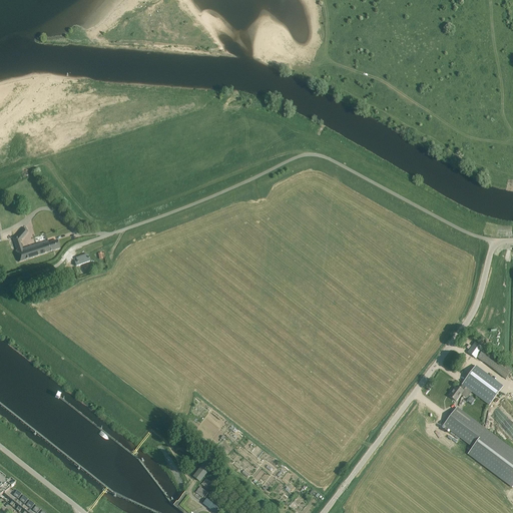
[(17,235),(13,237),(17,251),(15,251),(19,262),(53,250),(54,250),(60,248),(57,240),(48,243),(48,241),(30,247),(22,249),(19,241),(17,235)]
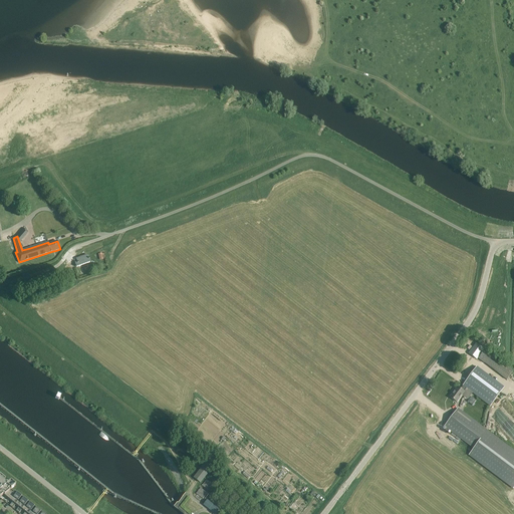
[(87,255),(74,260),(75,264),(76,267),(79,266),(89,262),(87,255)]
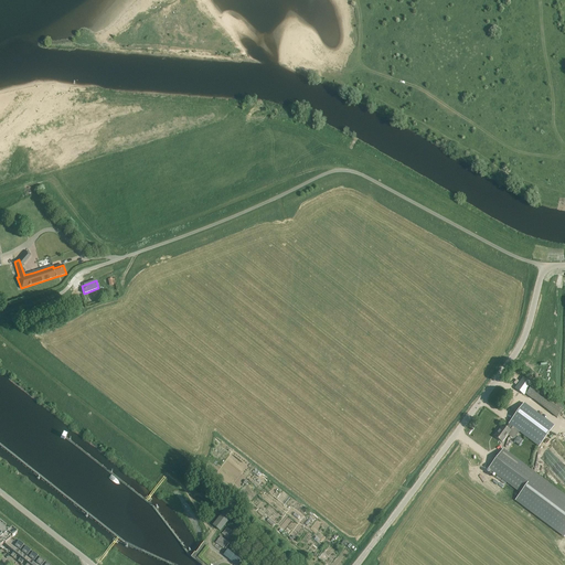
[(532,384),(523,377),(515,388),(524,395),(532,384)]
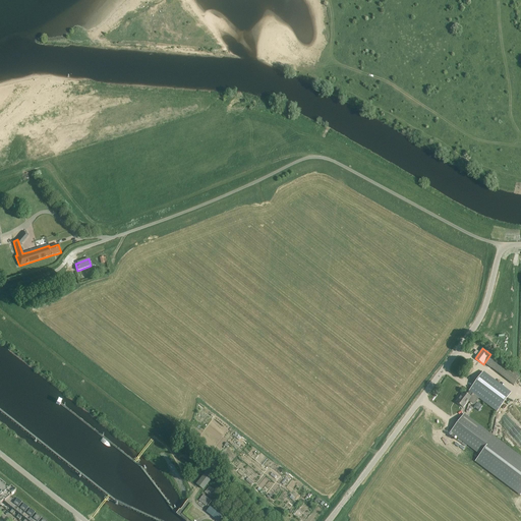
[(498,359),(490,354),(484,362),(490,367),(498,359)]
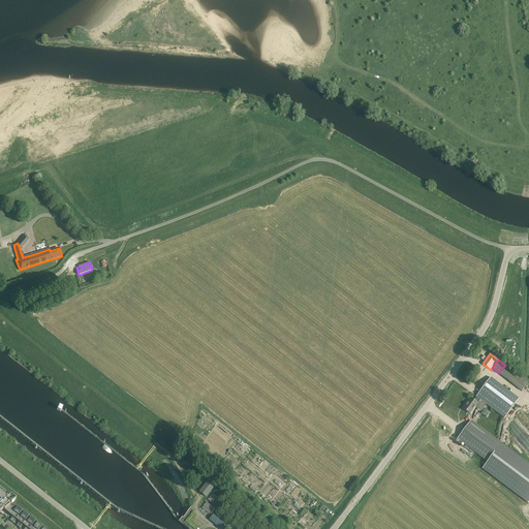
[(528,382),(525,380),(519,376),(521,374),(516,371),(508,381),(522,391),(528,382)]
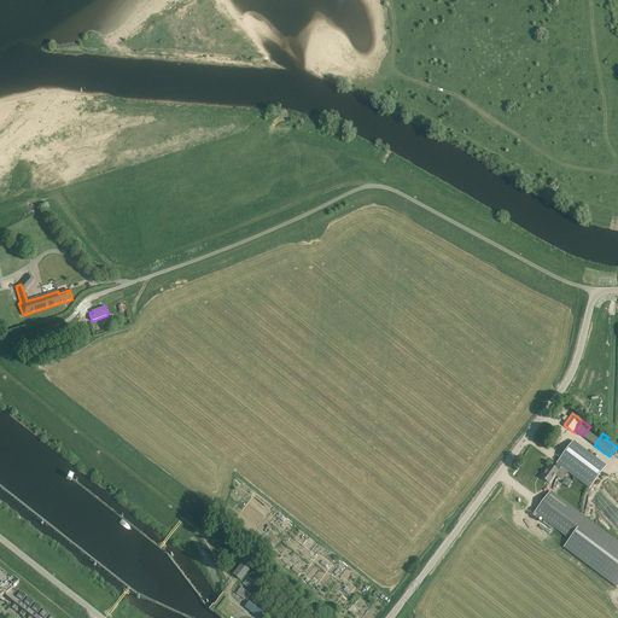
[(573,441),(557,464),(567,472),(589,488),(606,466),(573,441)]
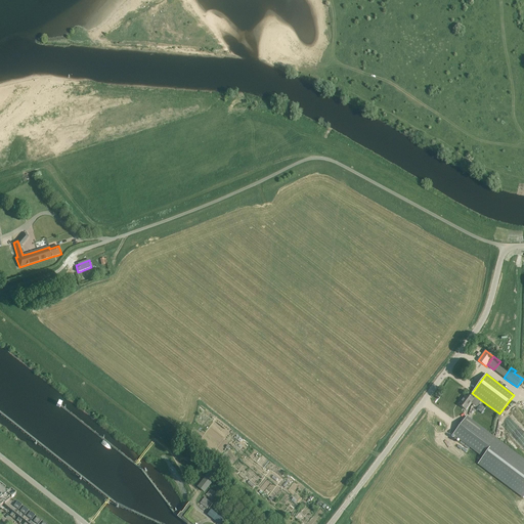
[(467,395),(459,405),(466,409),(471,402),(477,407),(481,400),(472,393),(470,397),(467,395)]
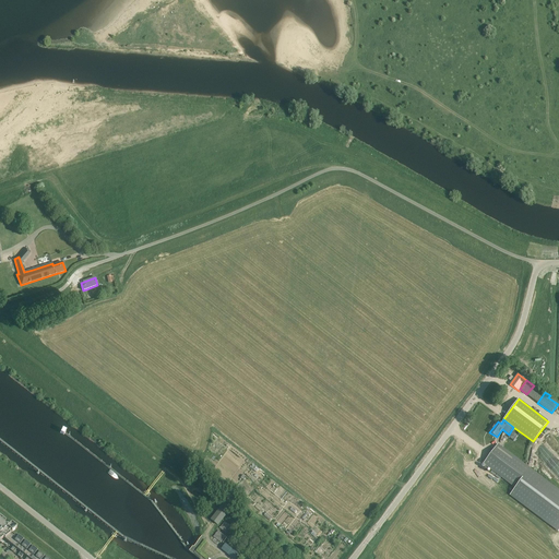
[(484,463),(515,488),(510,495),(558,531),(558,530),(558,490),(498,444),(484,463)]
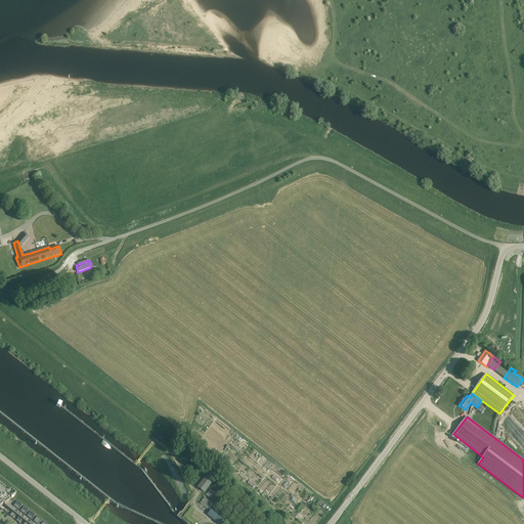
[(198,487),(204,492),(216,477),(210,472),(198,487)]
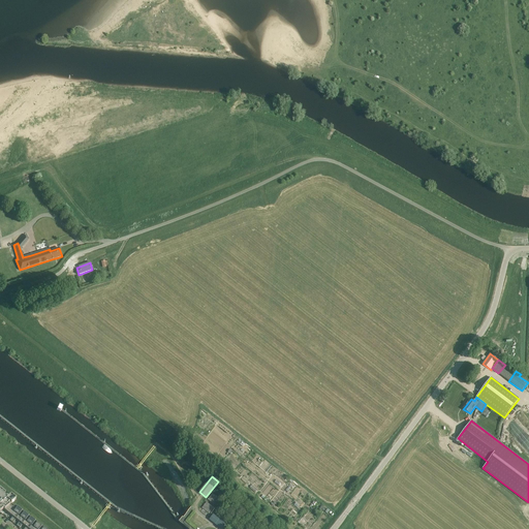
[(0,511),(3,509),(9,514),(13,508),(8,504),(9,503),(10,504),(16,500),(10,495),(10,496),(0,487),(0,511)]
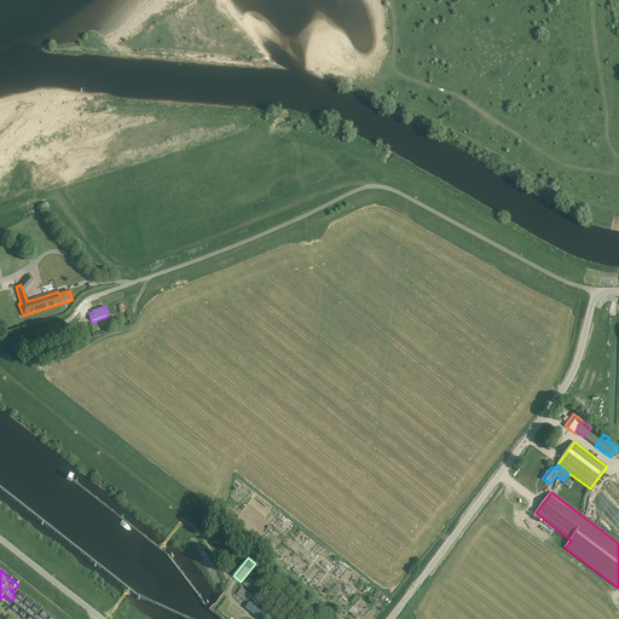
[(243,585),(249,590),(255,583),(249,578),(243,585)]
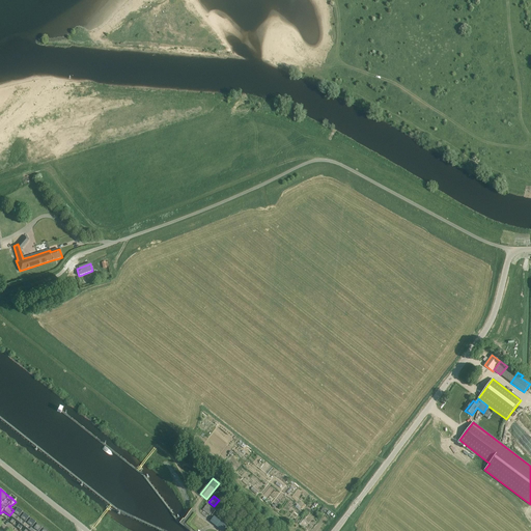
[(202,509),(210,515),(215,509),(207,503),(202,509)]
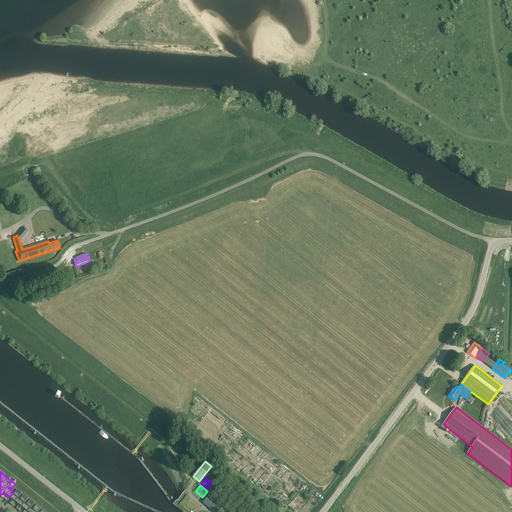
[(15,490),(13,492),(9,497),(12,500),(9,504),(12,506),(15,502),(21,495),(15,490)]
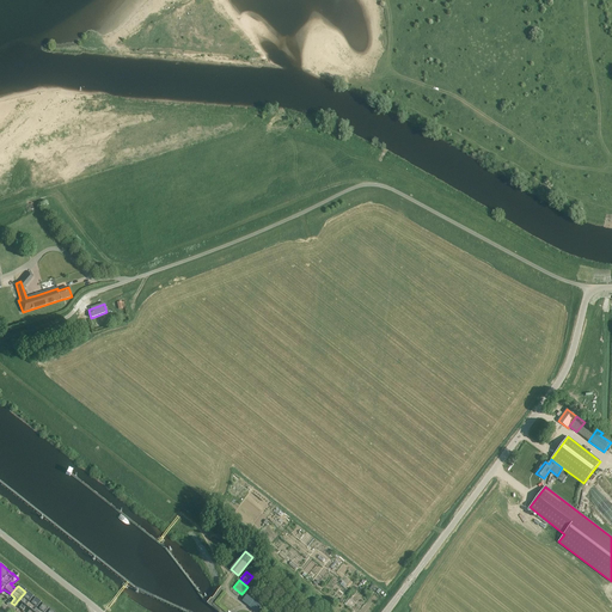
[(23,611),(26,606),(32,598),(25,592),(18,600),(23,604),(19,609),(23,611)]
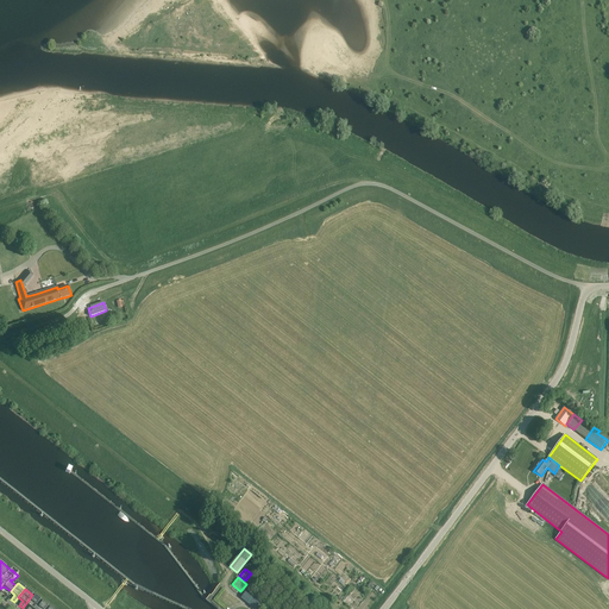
[(33,608),(41,601),(32,595),(26,603),(30,607),(27,608),(33,608)]
